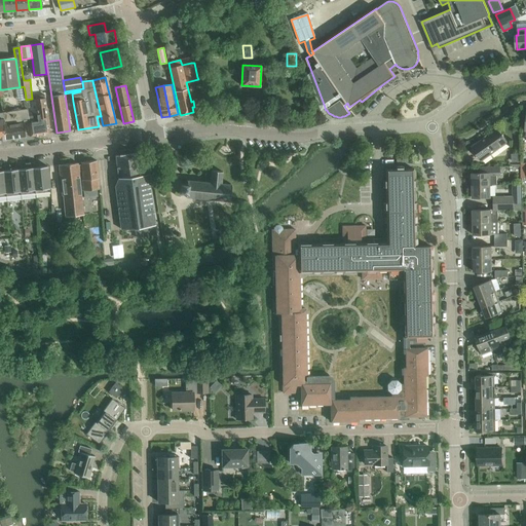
[(20,87),(15,87),(17,101),(26,100),(26,98),(25,90),(24,86),(20,87)]
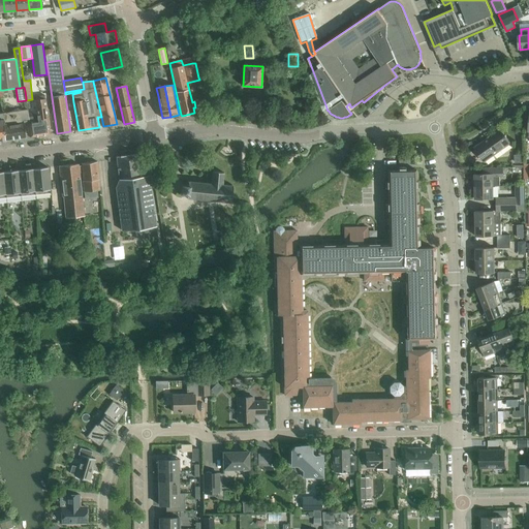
[(37,116),(29,117),(28,118),(28,121),(31,136),(50,134),(47,110),(48,110),(45,95),(35,97),(37,116)]
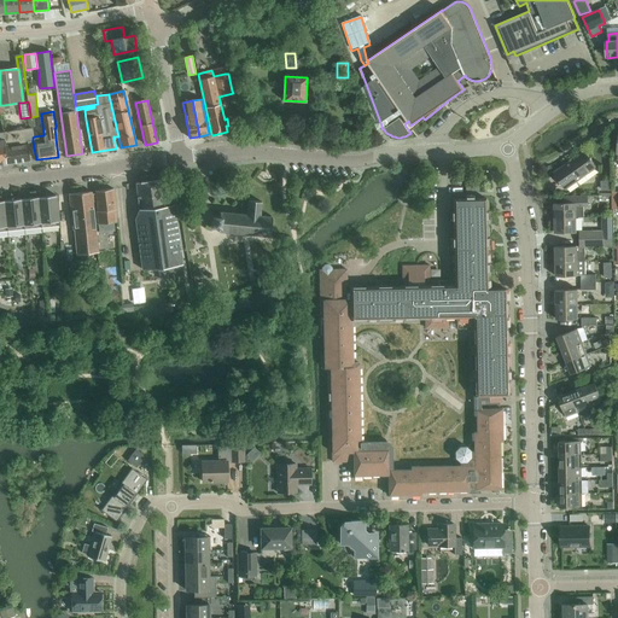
[(5,140),(6,164),(30,161),(28,143),(33,141),(33,138),(34,136),(33,128),(4,133),(5,140)]
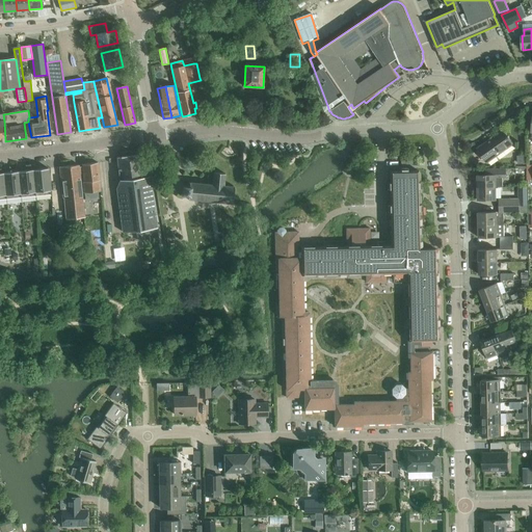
[(504,131),(478,150),(487,163),(513,144),(504,131)]
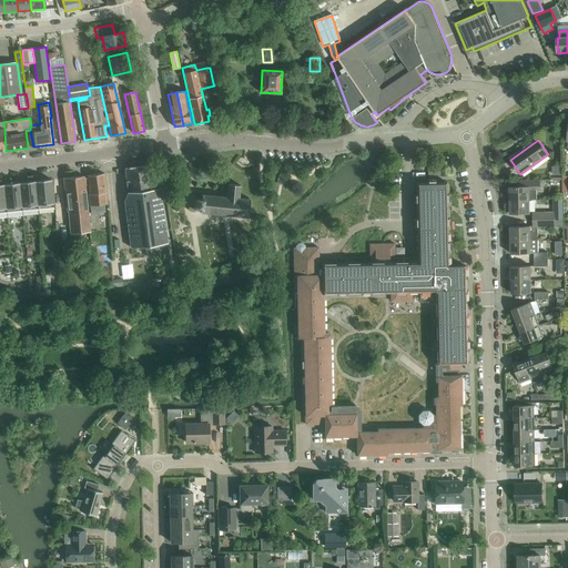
[(150,165),(125,169),(129,192),(124,202),(131,249),(145,246),(146,257),(170,255),(169,252),(168,243),(169,243),(161,189),(153,190),(150,165)]
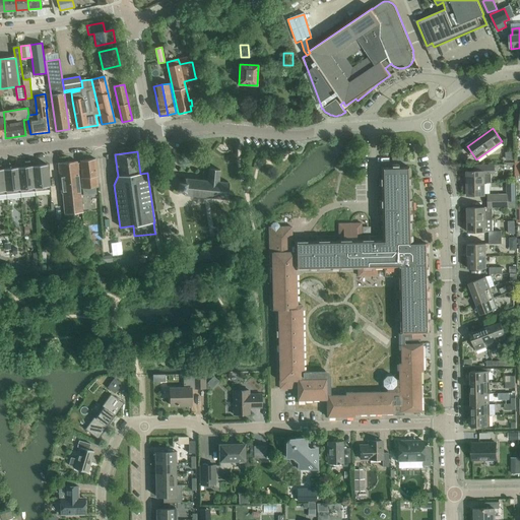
[(95,158),(80,160),(80,164),(80,171),(82,189),(83,189),(84,194),(98,193),(96,189),(99,189),(95,158)]
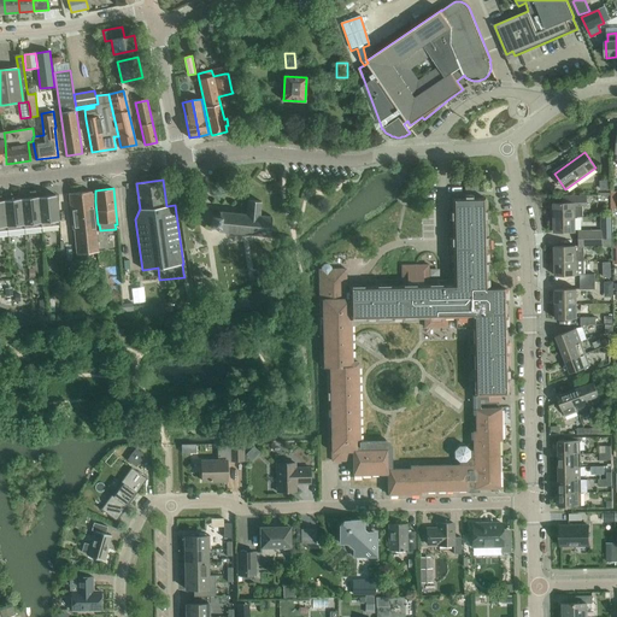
[(92,191),(69,194),(72,223),(95,221),(93,203),(95,203),(95,194),(92,194),(92,191)]
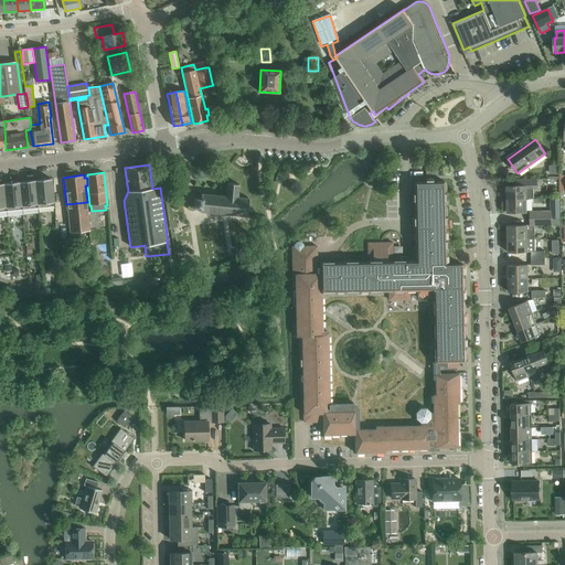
[(34,180),(38,208),(54,206),(51,179),(34,180)]
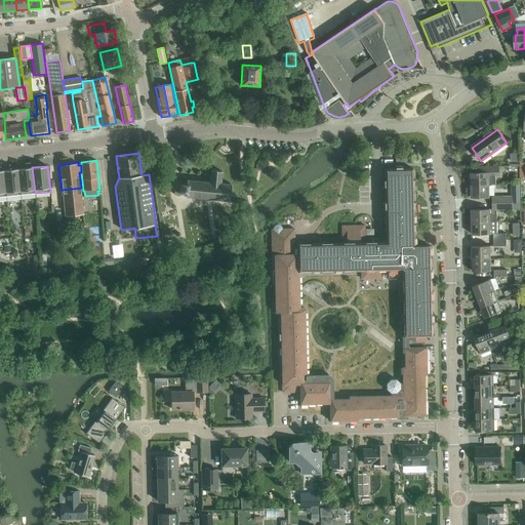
[(472,173),(472,186),(490,185),(490,178),(500,177),(499,166),(481,167),(481,172),(472,173)]
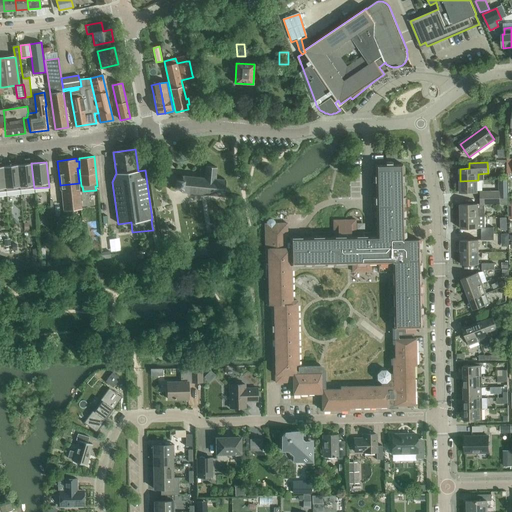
[(17,165),(20,190),(34,188),(31,163),(17,165)]
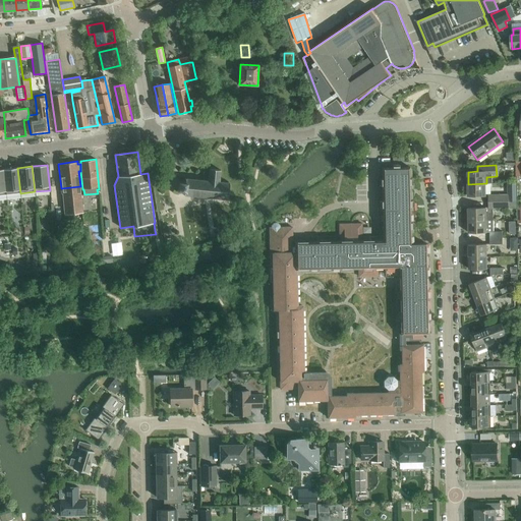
[(276,223),(274,224),(273,226),(273,228),(271,228),(271,253),(271,254),(272,282),(272,283),(272,284),(272,288),(272,289),(272,290),(272,292),(272,297),(272,303),(274,303),(274,310),(279,310),(281,390),(281,389),(288,389),(291,389),(298,389),(298,401),(321,401),(328,400),(328,417),(355,417),(355,414),(395,414),(396,413),(399,413),(401,413),(402,413),(405,412),(422,412),(421,372),(423,372),(423,344),(421,344),(421,342),(421,339),(422,338),(422,334),(428,334),(427,289),(426,244),(413,244),(413,241),(413,210),(412,199),(410,200),(410,185),(409,167),(401,167),(387,168),(387,174),(385,174),(385,178),(383,178),(384,223),(384,236),(362,236),(362,224),(339,224),(340,241),(306,242),(295,242),(295,243),(291,243),(291,240),(292,240),(292,228),(282,228),(281,226),(280,224),(278,223),(276,223)]
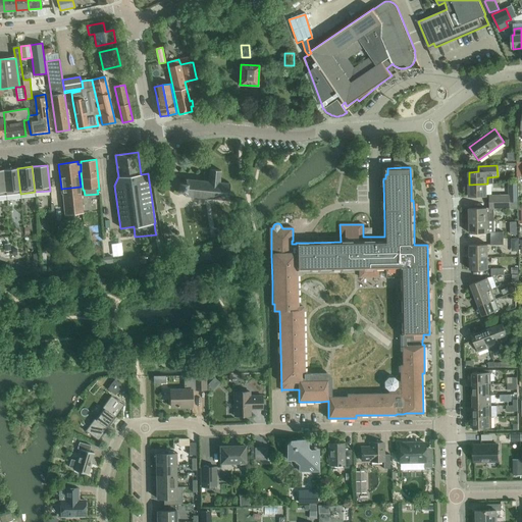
[(3,169),(6,195),(20,194),(17,168),(3,169)]
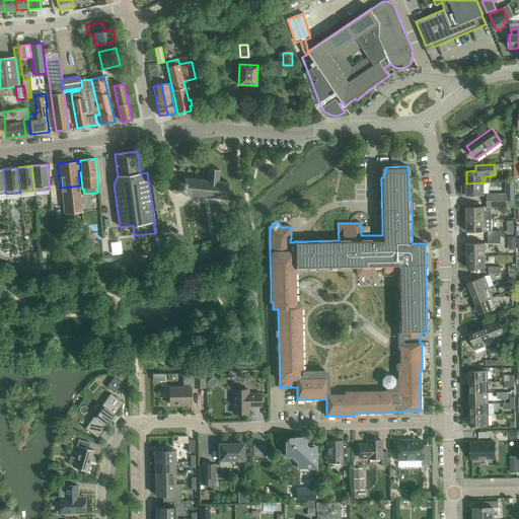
[(183,195),(227,199),(229,182),(218,181),(220,169),(209,168),(208,180),(188,178),(184,178),(184,182),(178,181),(177,186),(176,190),(183,191),(183,195)]
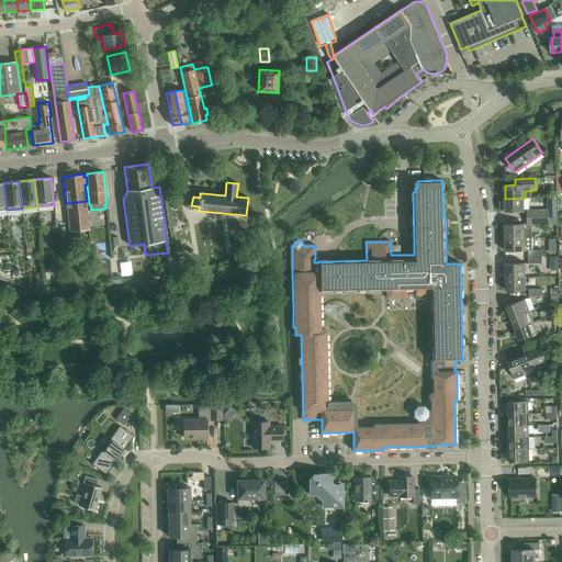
[(505,212),(525,212),(525,198),(505,199),(505,212)]
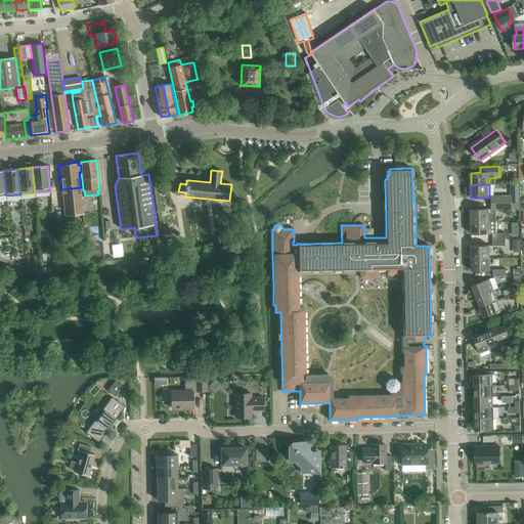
[(81,187),(61,189),(62,195),(64,216),(84,214),(81,187)]
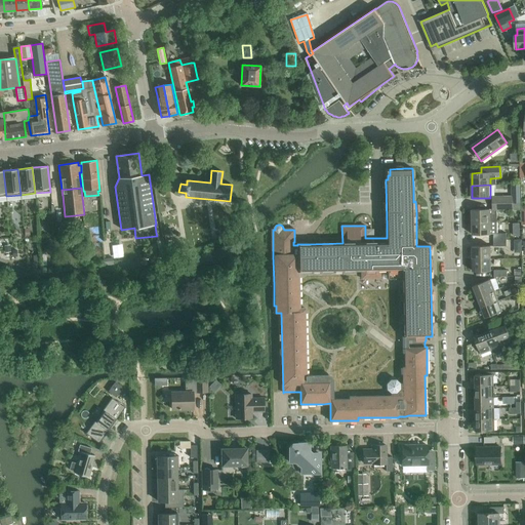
[(472,209),(472,223),(491,221),(490,209),(472,209)]
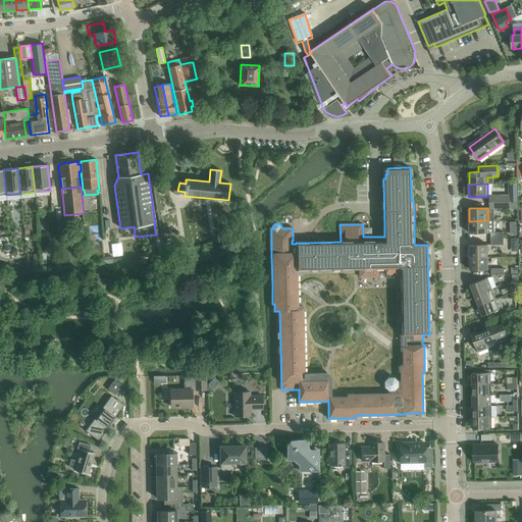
[(490,232),(490,239),(504,239),(504,232),(494,232),(494,220),(488,220),(469,221),(470,233),(488,232),(490,232)]
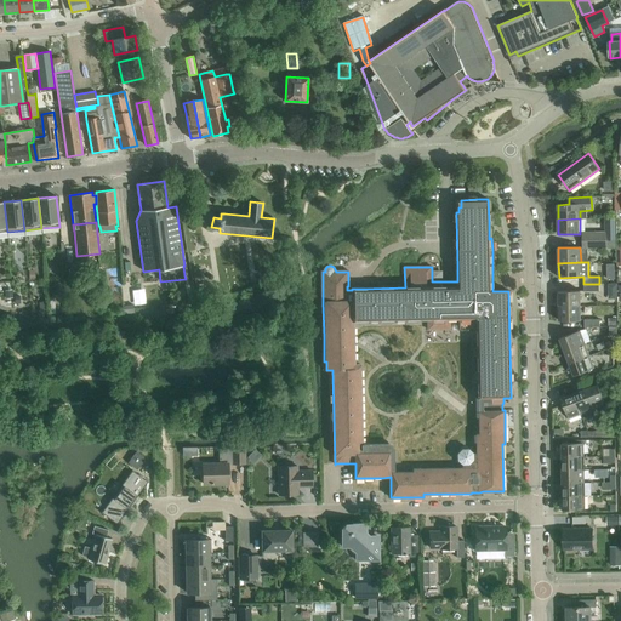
[(559,291),(559,307),(581,306),(581,291),(559,291)]
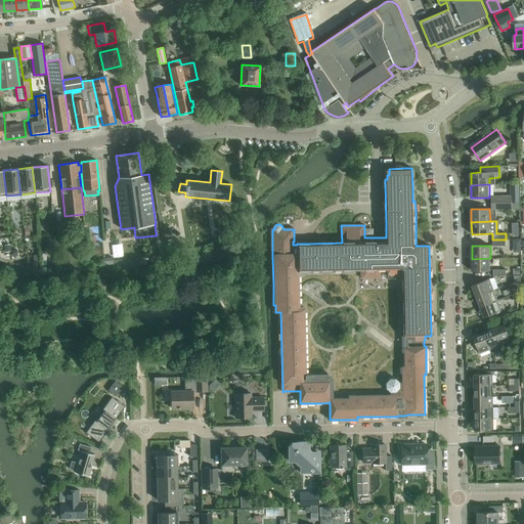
[(158,250),(143,252),(144,259),(159,257),(158,250)]
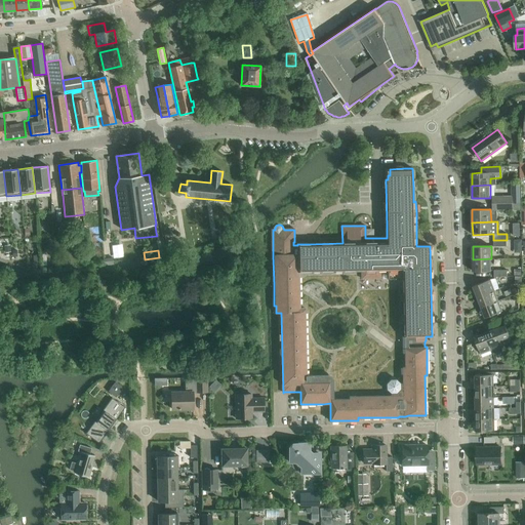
[(491,271),(491,258),(473,259),(473,272),(491,271)]
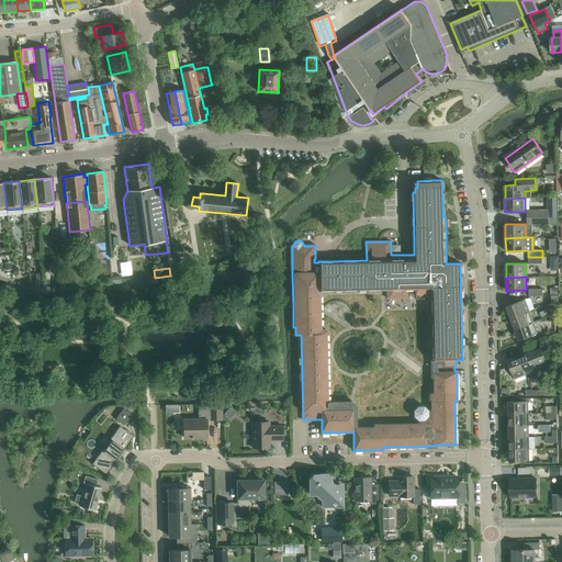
[(507,306),(512,318),(526,312),(530,311),(535,310),(530,299),(526,300),(507,306)]
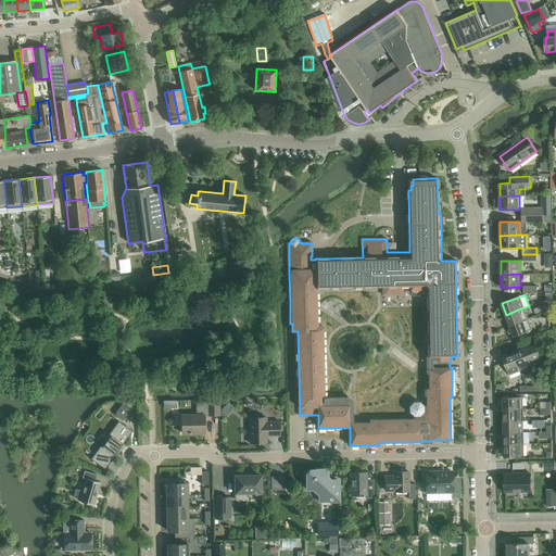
[(506,315),(510,326),(529,318),(525,307),(520,308),(506,315)]
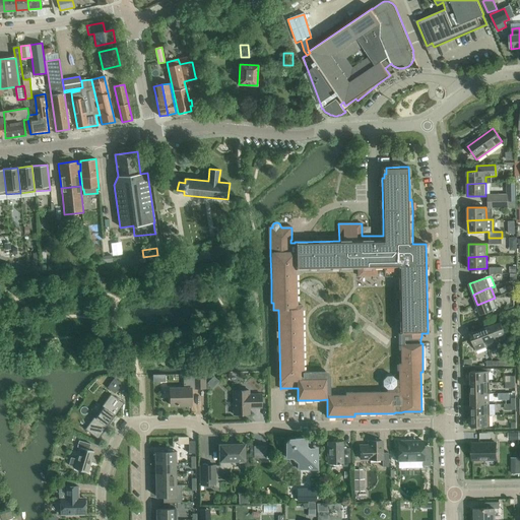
[(499,308),(495,298),(477,305),(480,315),(499,308)]
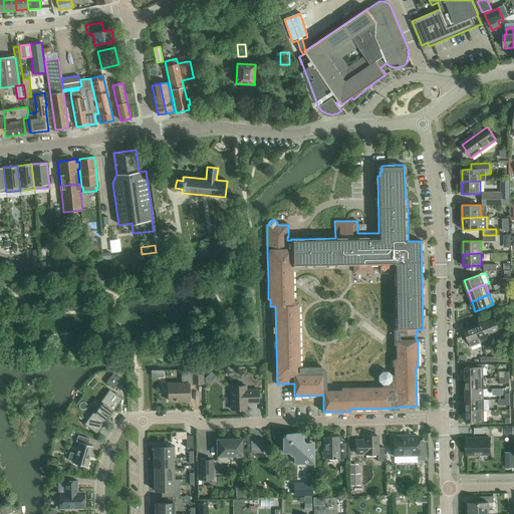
[(492,339),(493,343),(499,341),(497,337),(502,335),(496,318),(485,322),(492,339)]
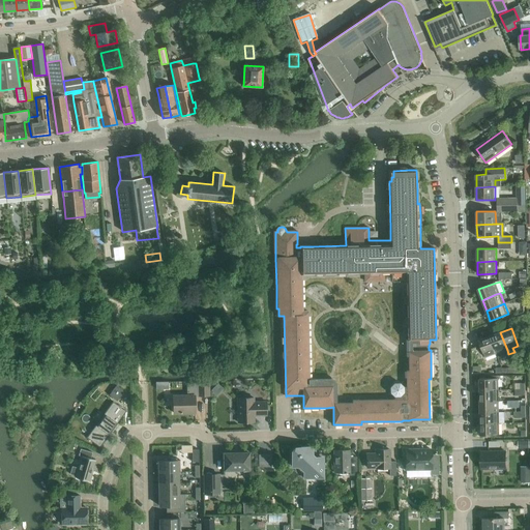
[(490,336),(496,354),(503,351),(505,356),(508,354),(507,350),(500,332),(490,336)]
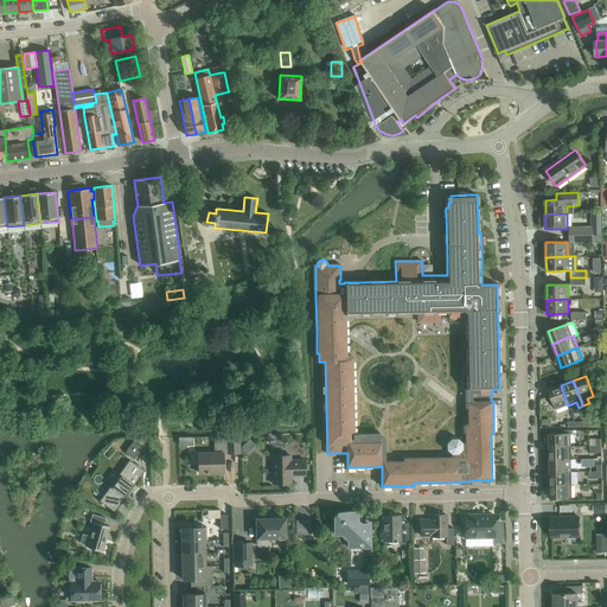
[(556,409),(568,406),(561,385),(549,390),(556,409)]
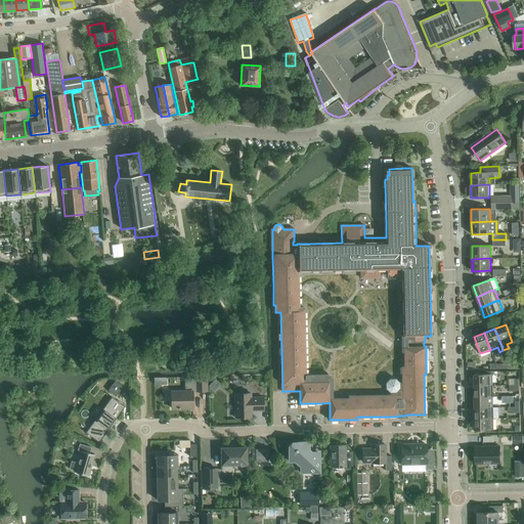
[(501,368),(509,368),(509,364),(508,363),(507,360),(506,360),(506,357),(500,357),(500,361),(500,364),(501,364),(501,368)]
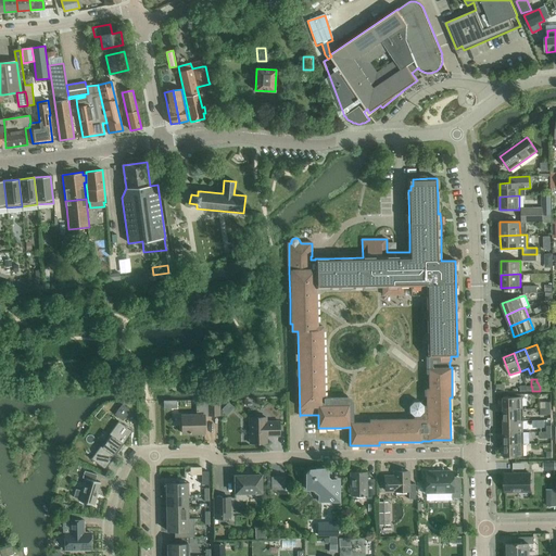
[(503,397),(503,409),(522,409),(522,397),(503,397)]
